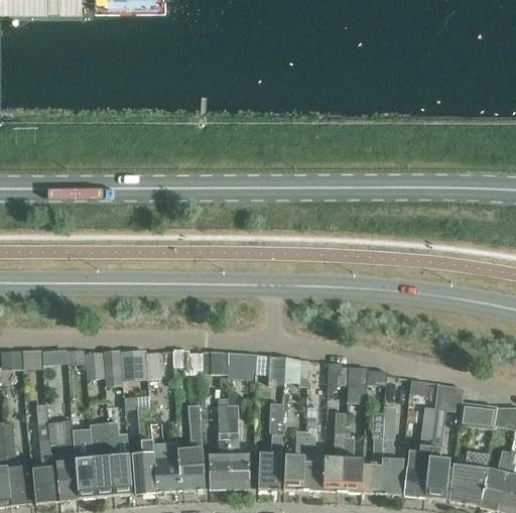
[(84,350),(67,350),(67,364),(84,364),(84,350)]
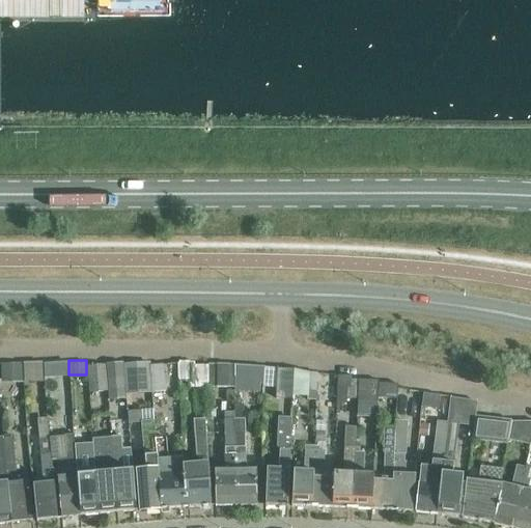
[(106,361),(107,388),(108,393),(126,391),(123,362),(123,360),(106,361)]
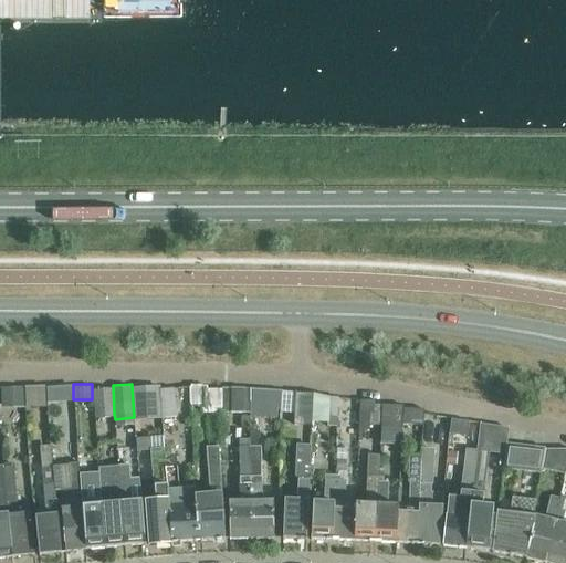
[(158,384),(132,386),(134,417),(163,415),(159,387),(158,384)]
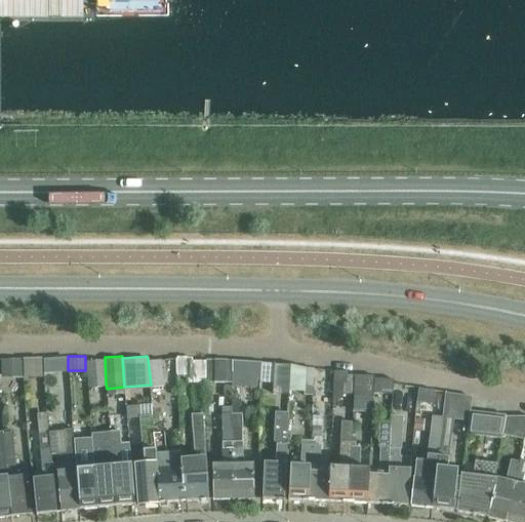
[(0,357),(0,365),(0,376),(25,375),(23,357),(0,357)]
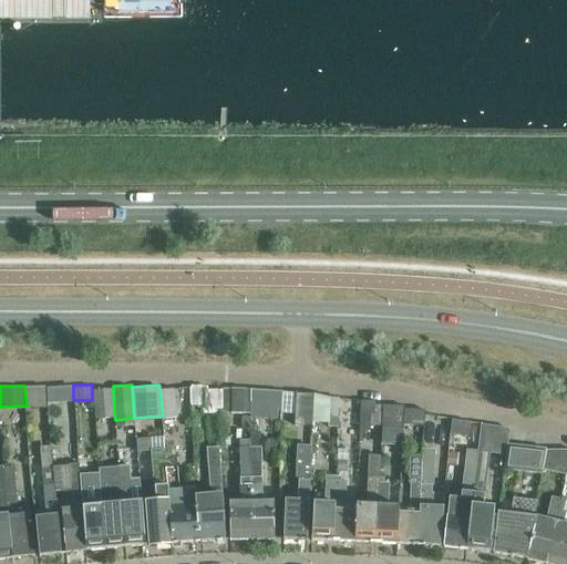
[(95,416),(114,414),(113,386),(93,388),(94,400),(95,416)]
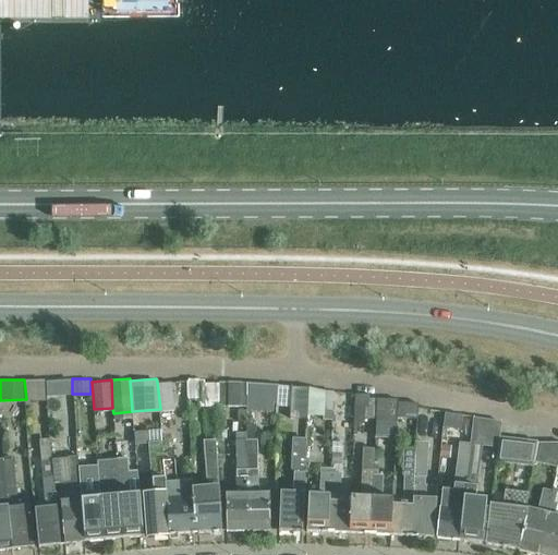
[(218,379),(218,382),(218,403),(246,403),(245,381),(218,379)]
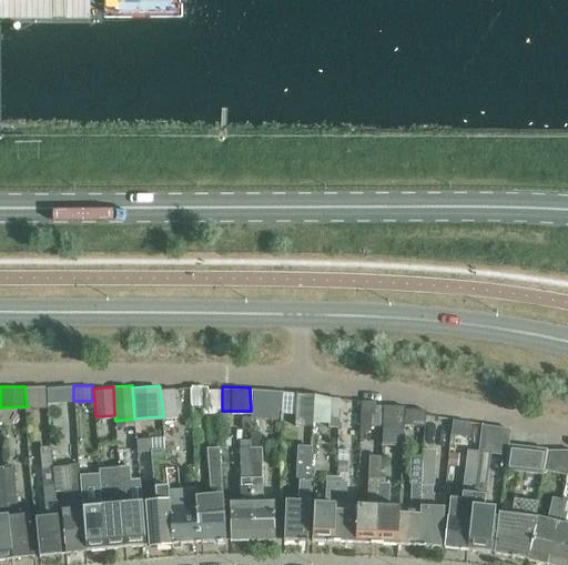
[(160,389),(163,416),(176,415),(174,387),(160,389)]
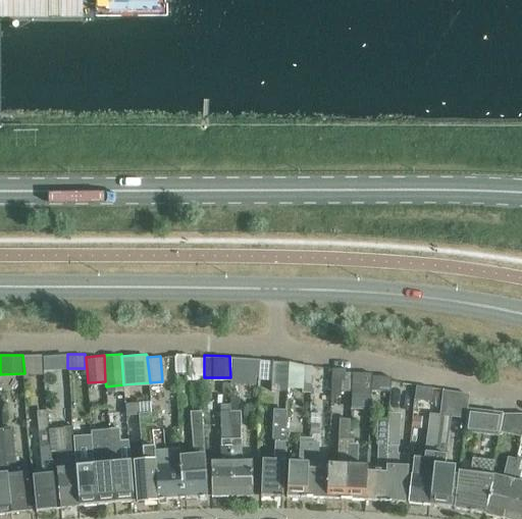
[(244,356),(229,356),(230,377),(230,380),(243,381),(244,356)]
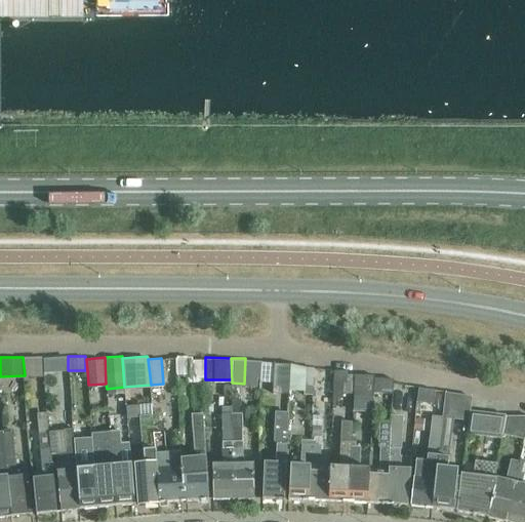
[(205,359),(192,359),(191,379),(205,379),(205,359)]
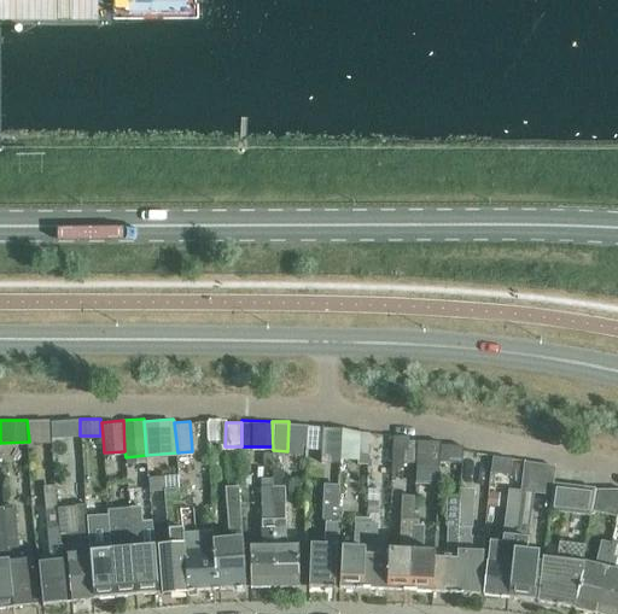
[(368,431),(359,430),(357,450),(367,451),(368,431)]
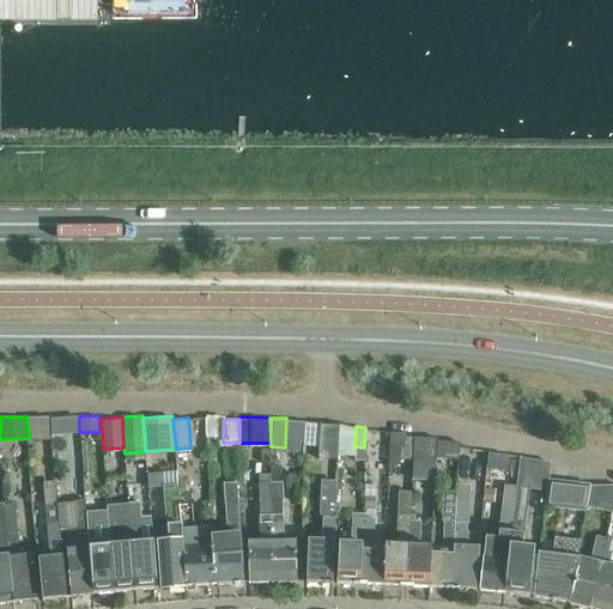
[(388,428),(388,444),(400,444),(404,444),(405,434),(405,428),(388,428)]
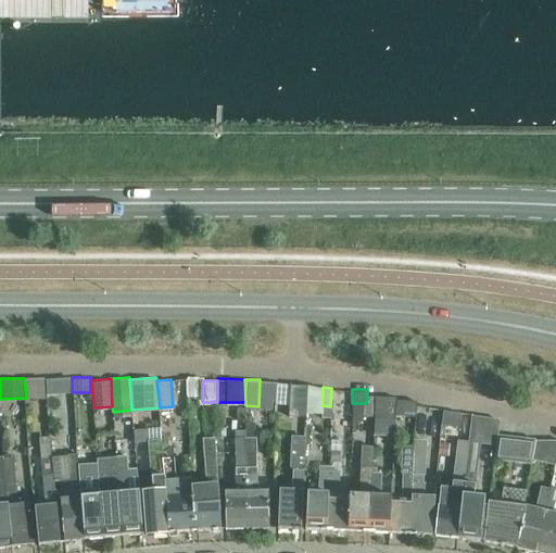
[(374,396),(373,420),(392,420),(393,396),(374,394),(374,396)]
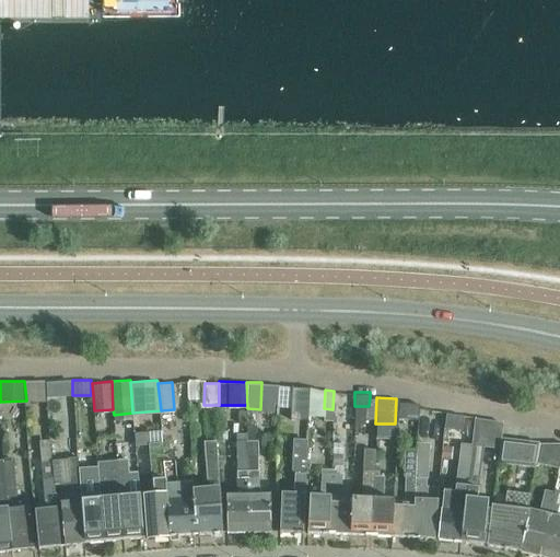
[(397,415),(418,416),(419,402),(398,401),(397,415)]
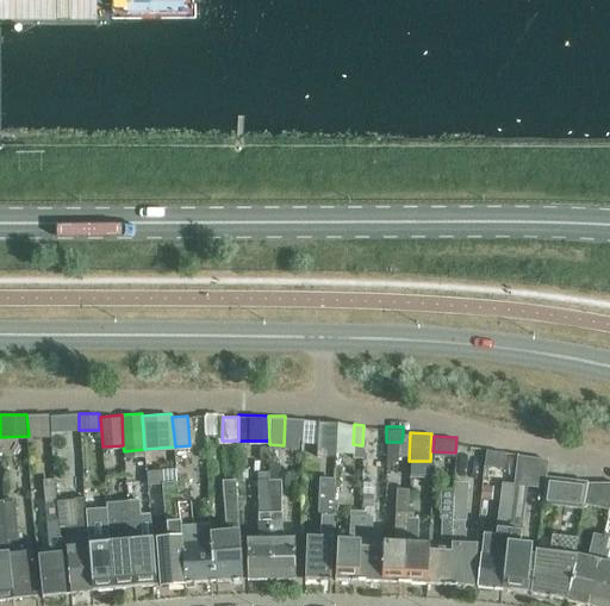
[(386,442),(386,460),(397,460),(398,442),(386,442)]
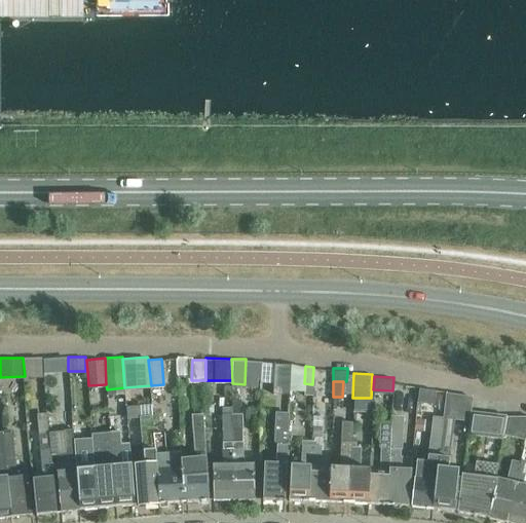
[(443,415),(433,507),(452,509),(457,468),(446,467),(453,408),(470,410),(470,409),(472,396),(465,395),(465,396),(454,394),(446,393),(443,415)]
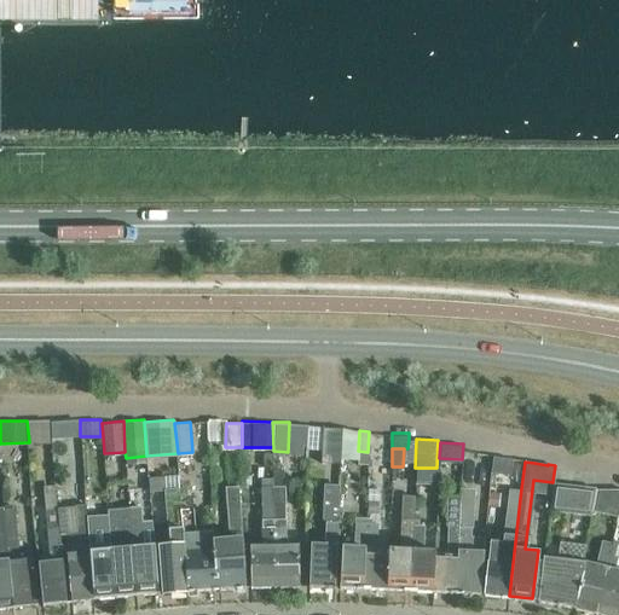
[(549,512),(565,512),(590,514),(591,510),(595,487),(596,486),(553,481),(553,482),(549,512)]
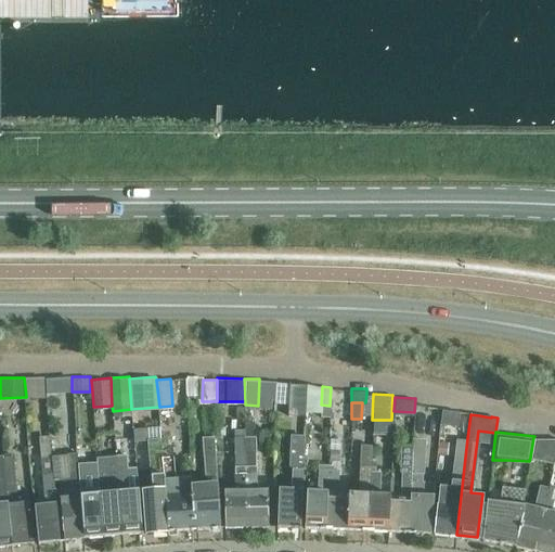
[(278,486),(275,524),(301,525),(304,489),(306,434),(291,433),(288,463),(292,466),(291,486),(278,486)]
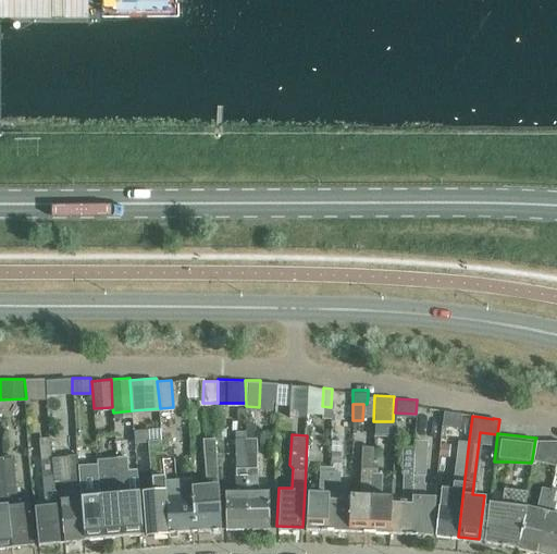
[(46,505),(35,506),(38,542),(60,540),(53,480),(51,458),(49,435),(39,436),(46,505)]
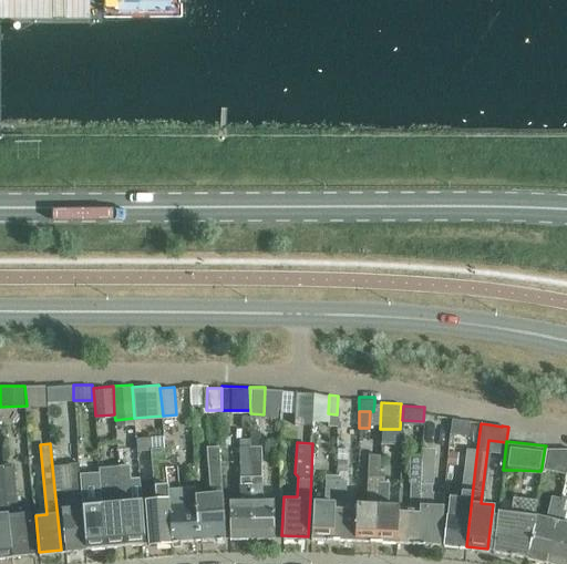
[(197,485),(199,539),(225,537),(223,499),(219,444),(208,445),(209,485),(197,485)]
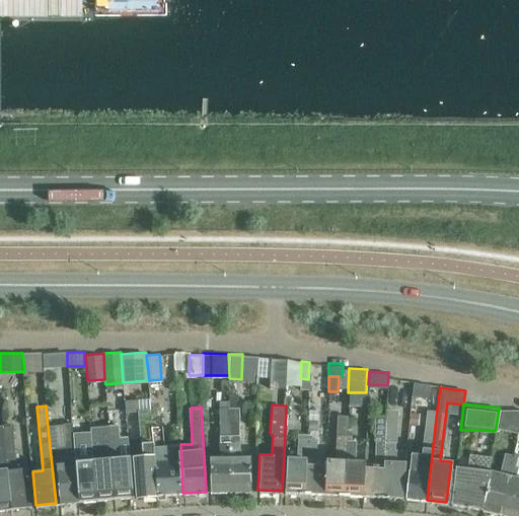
[(55,446),(60,503),(78,501),(70,423),(69,408),(56,409),(58,424),(61,423),(63,445),(55,446)]
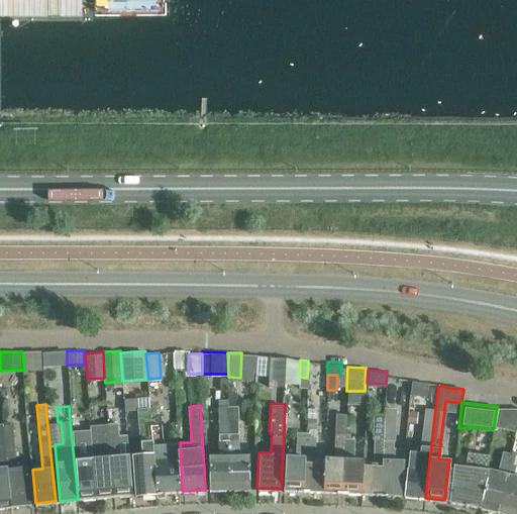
[(209,454),(209,489),(230,489),(228,406),(219,406),(219,432),(219,454),(209,454)]
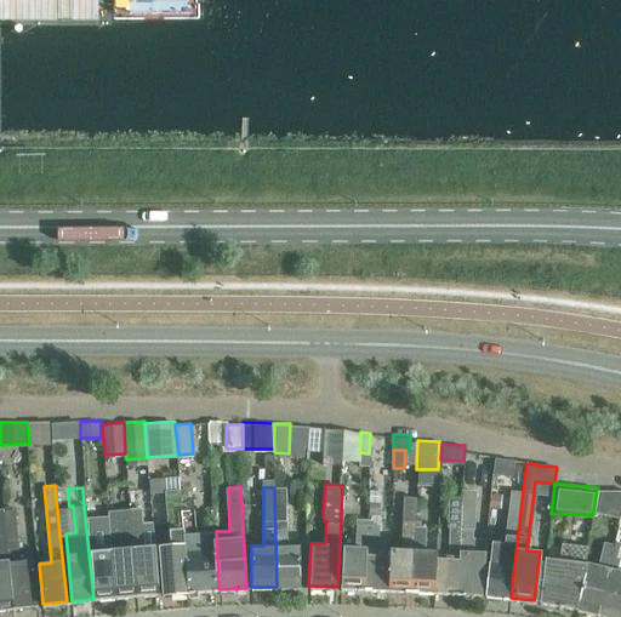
[(274,487),(277,587),(298,587),(298,544),(286,544),(285,487),(274,487)]
